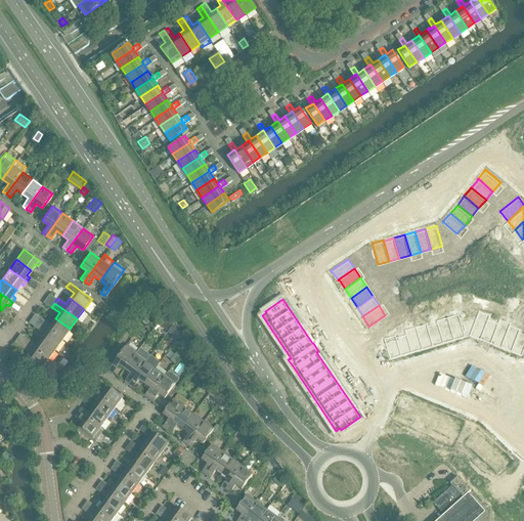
[(145,308),(138,318),(142,321),(145,323),(153,313),(145,308)]
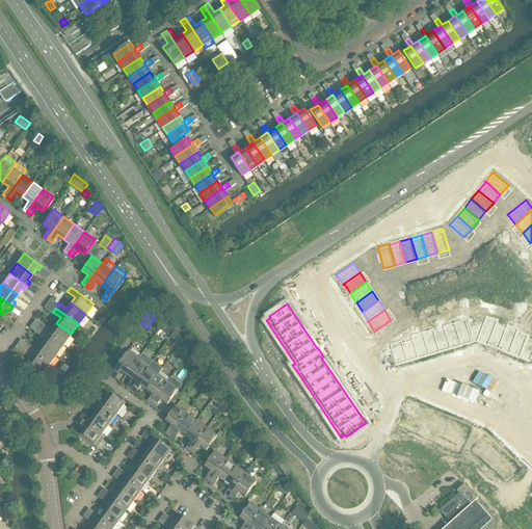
[(484,318),(476,339),(487,343),(495,323),(484,318)]
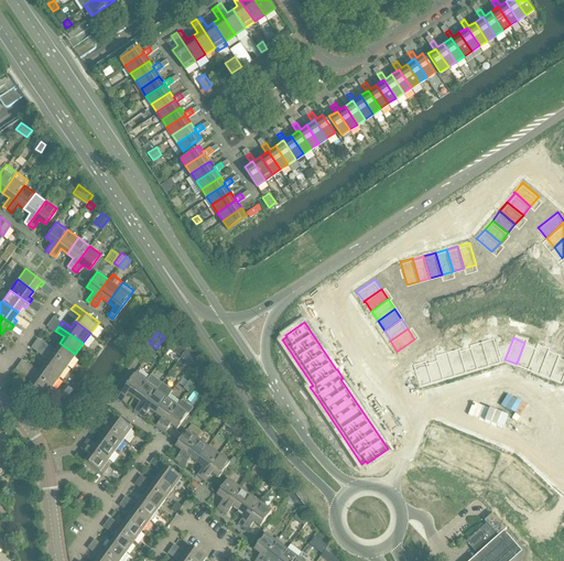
[(495,341),(483,345),(488,364),(500,360),(495,341)]
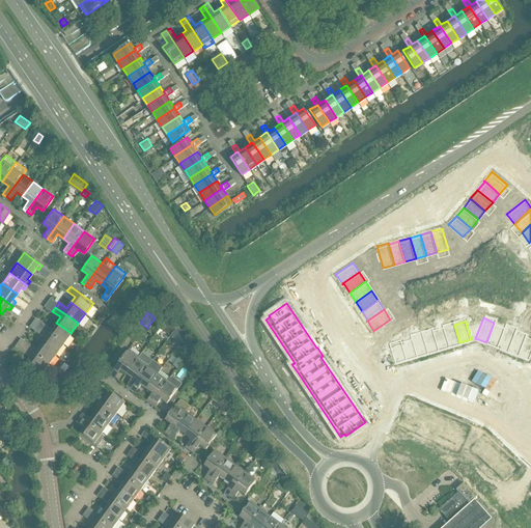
[(63,343),(71,333),(56,323),(52,328),(44,323),(40,327),(63,343)]
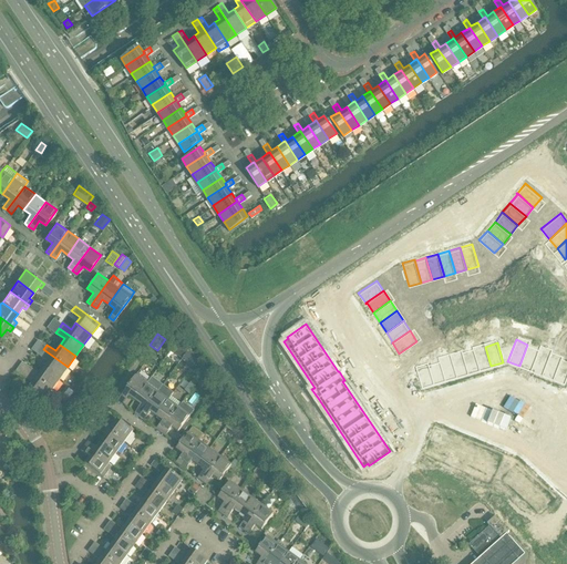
[(527,345),(519,366),(531,370),(538,348),(527,345)]
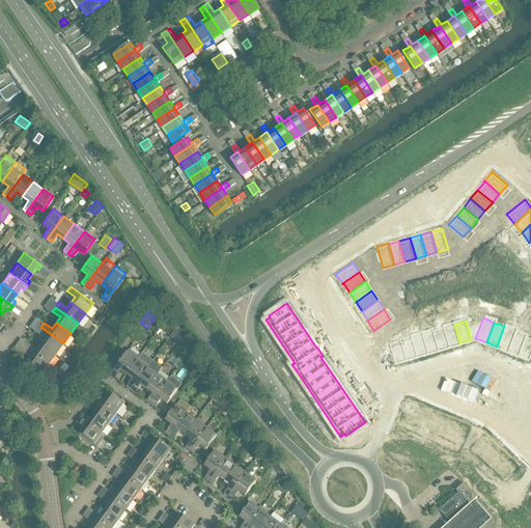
[(454,325),(444,328),(449,345),(459,342),(454,325)]
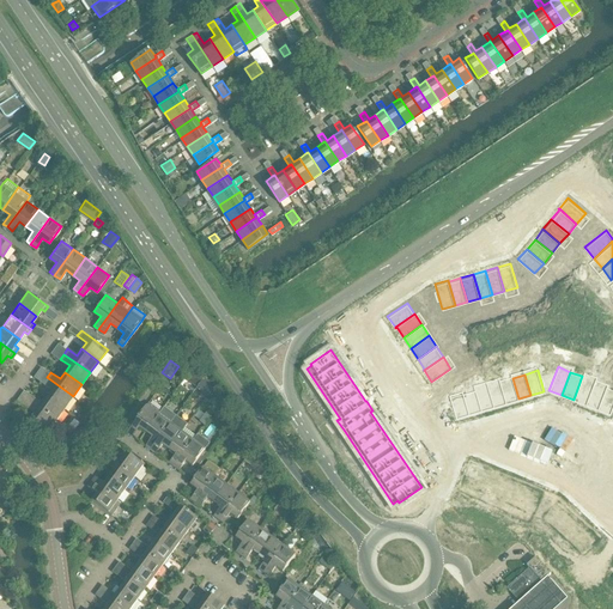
[(582,376),(574,400),(586,405),(594,381),(582,376)]
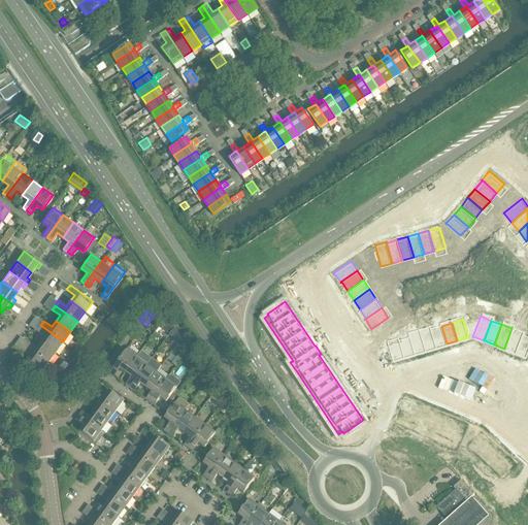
[(56,352),(63,341),(40,325),(37,329),(45,335),(41,340),(56,352)]
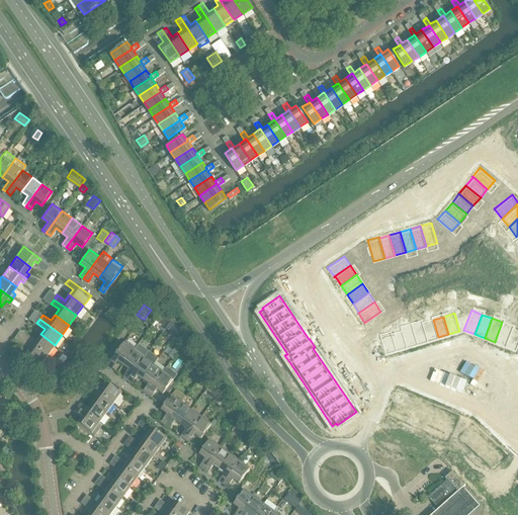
[(433,320),(422,323),(428,340),(438,337),(433,320)]
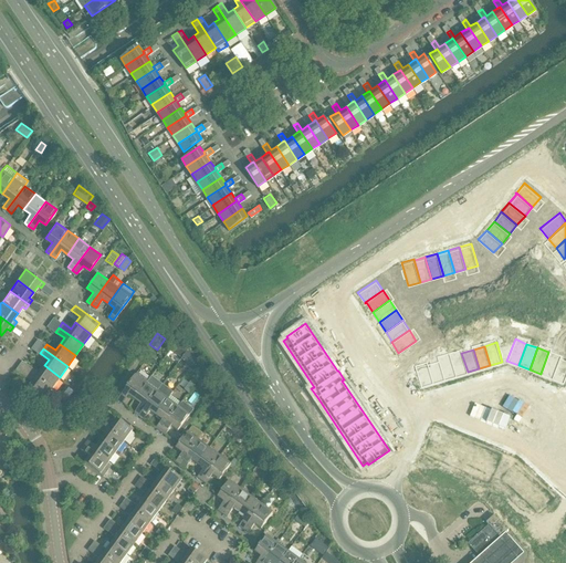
[(548,352),(541,374),(552,378),(561,356),(548,352)]
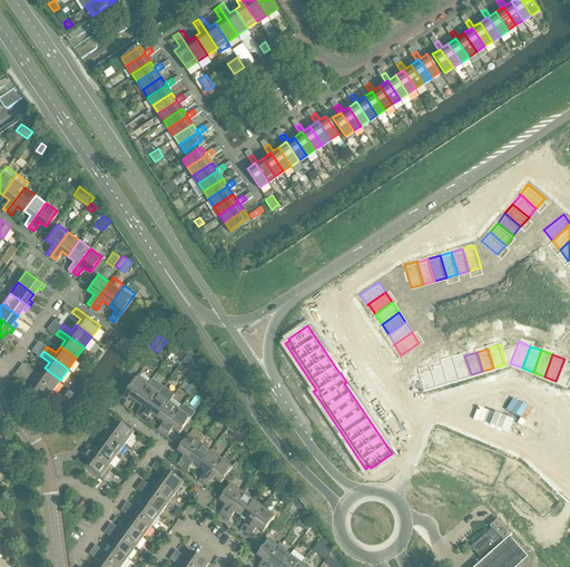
[(464,355),(453,359),(459,378),(471,374),(464,355)]
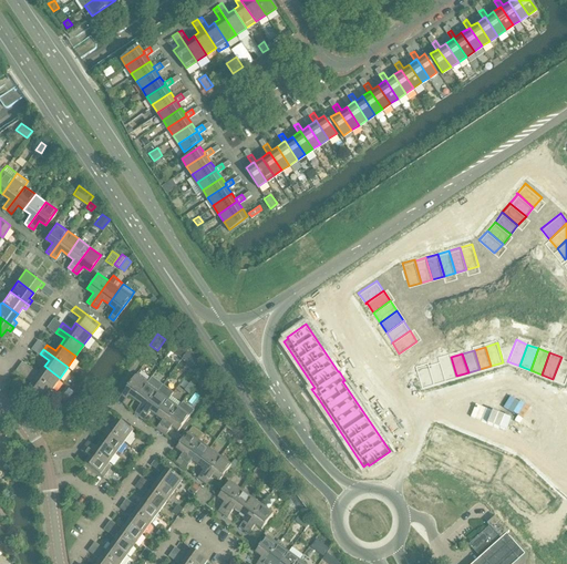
[(451,357),(440,360),(445,380),(456,376),(451,357)]
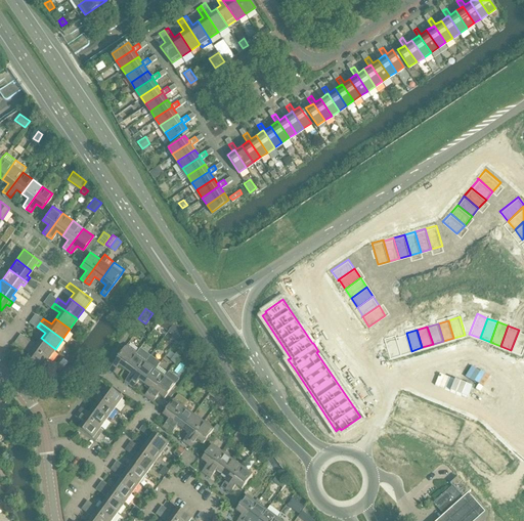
[(523,332),(519,330),(511,350),(522,354),(523,347),(523,332)]
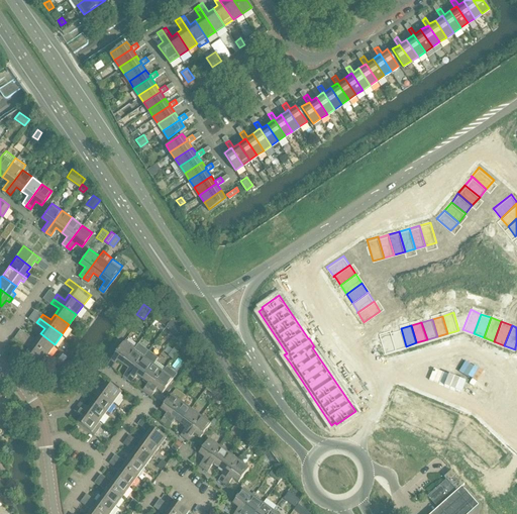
[(401,328),(390,331),(395,349),(406,346),(401,328)]
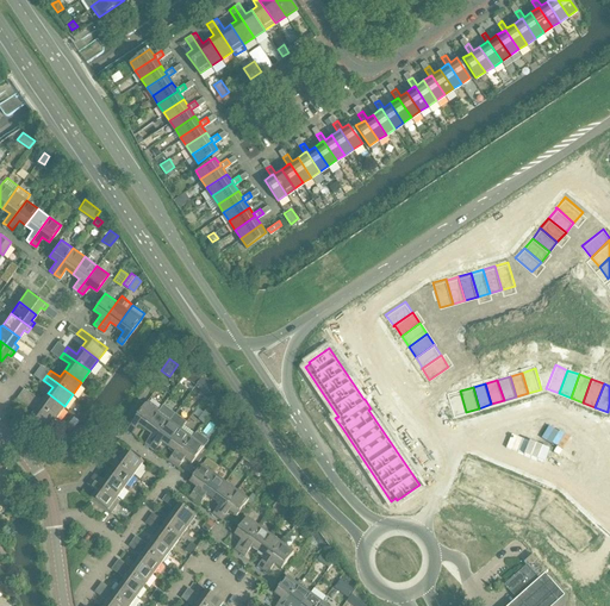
[(460,391),(447,394),(449,401),(452,408),(454,416),(466,412),(460,391)]
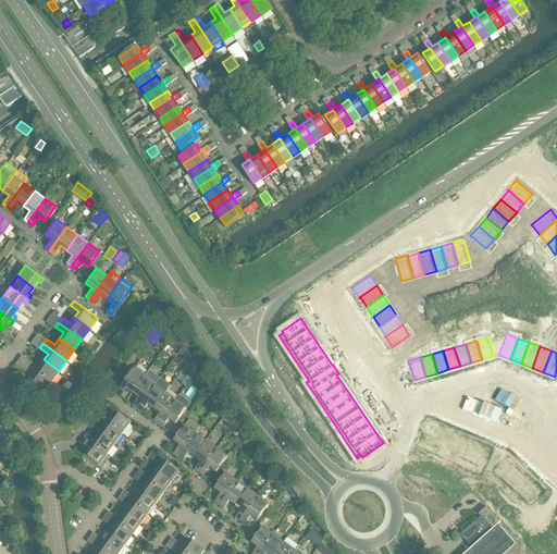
[(31,359),(27,364),(50,381),(59,371),(44,359),(39,366),(31,359)]
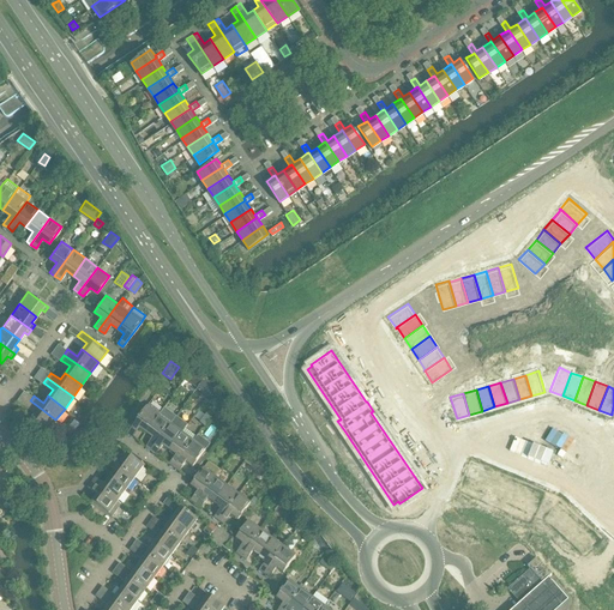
[(47,432),(55,420),(30,400),(26,405),(36,412),(30,420),(47,432)]
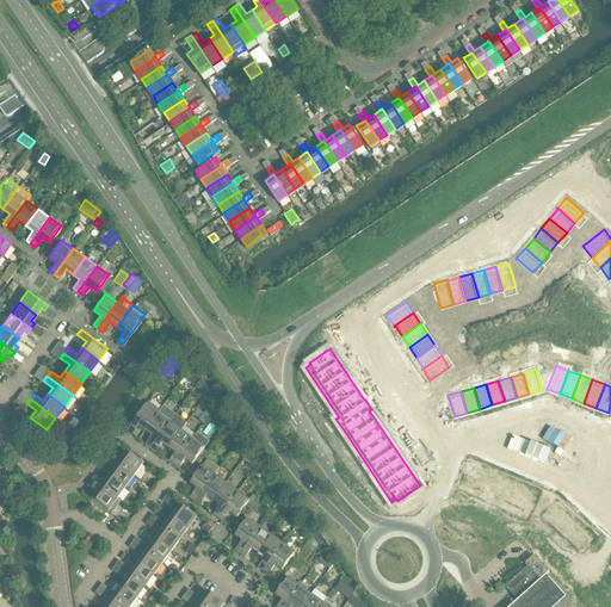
[(144,428),(158,412),(160,408),(148,400),(127,428),(131,433),(139,423),(144,428)]
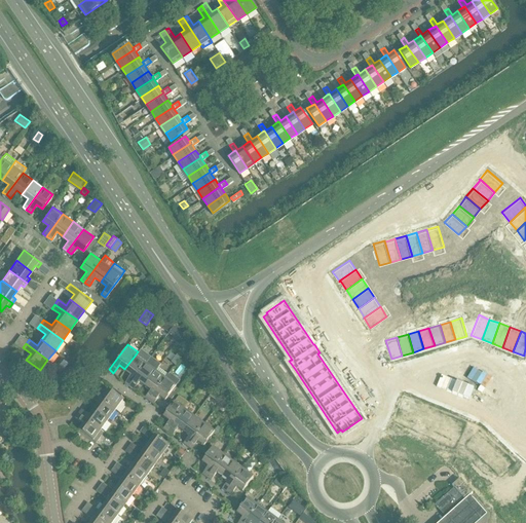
[(196,352),(191,359),(195,362),(200,356),(196,352)]
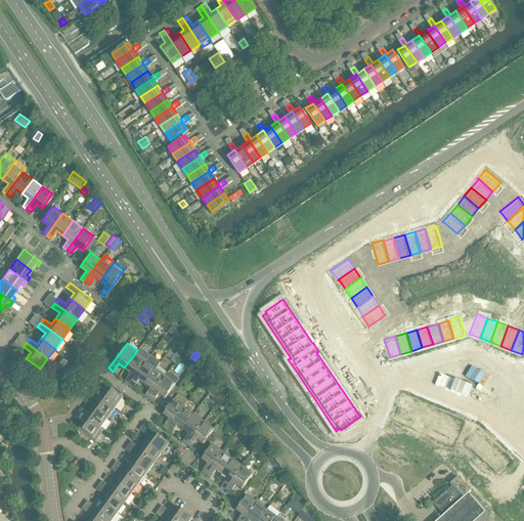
[(129,383),(144,360),(135,353),(124,367),(130,372),(124,380),(129,383)]
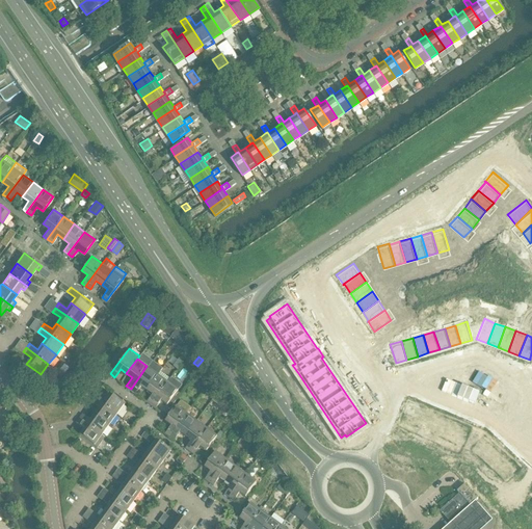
[(147,388),(157,373),(160,369),(162,366),(153,359),(147,366),(131,389),(135,392),(140,384),(147,388)]
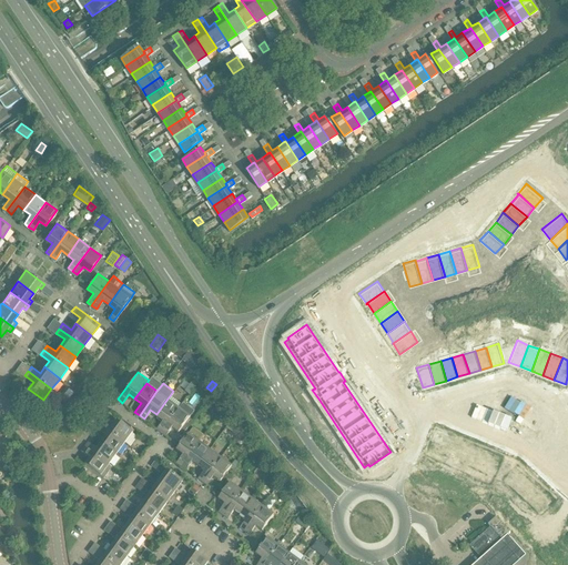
[(171,394),(168,399),(156,414),(162,419),(156,427),(161,431),(179,406),(182,402),(171,394)]
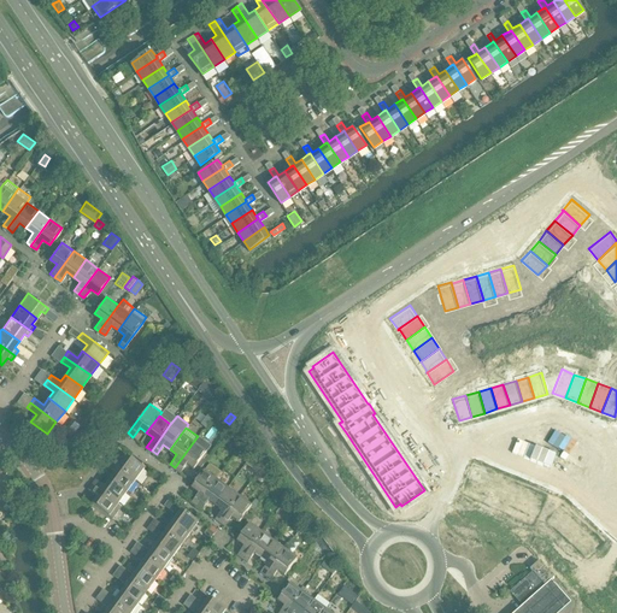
[(211,443),(199,435),(198,436),(194,441),(175,467),(180,471),(187,461),(194,467),(211,443)]
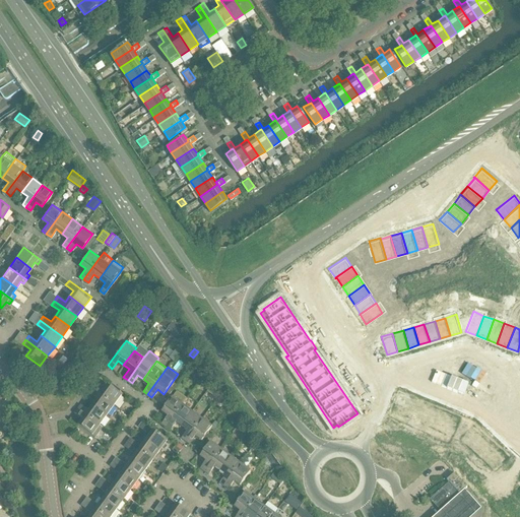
[(103,389),(94,383),(91,387),(114,403),(121,393),(107,383),(103,389)]
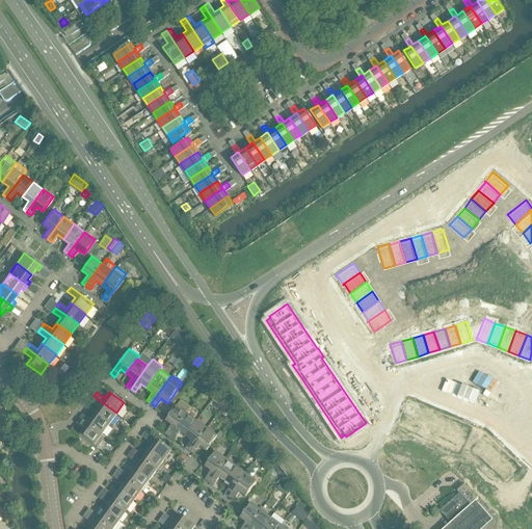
[(95,412),(109,423),(116,413),(94,396),(90,400),(99,406),(95,412)]
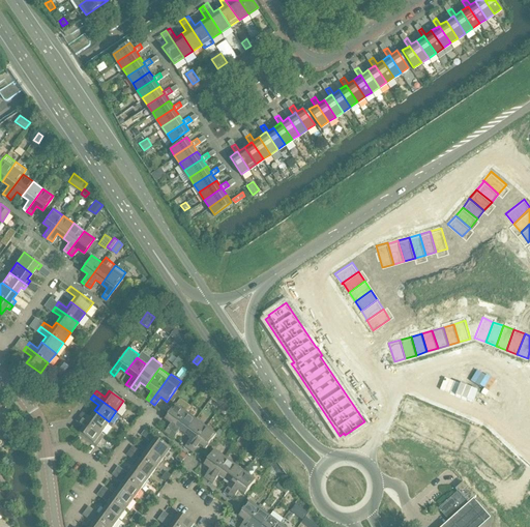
[(402,410),(399,417),(410,422),(418,402),(407,398),(405,403),(402,410)]
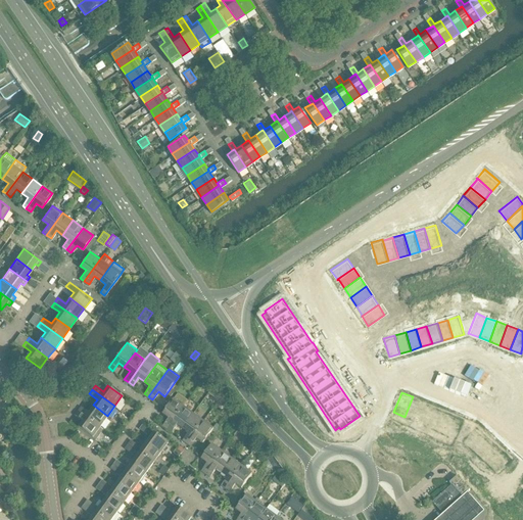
[(0,415),(4,419),(11,409),(3,403),(7,397),(1,393),(0,395),(0,415)]
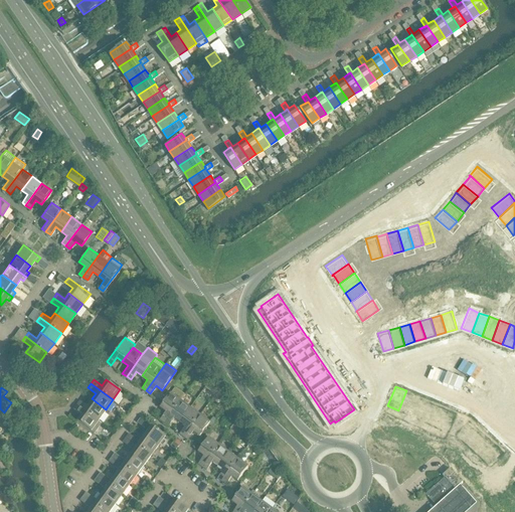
[(406,390),(398,410),(408,414),(416,394),(406,390)]
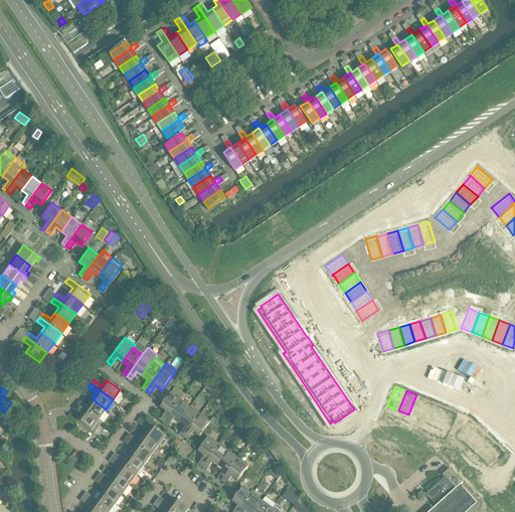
[(164,420),(180,398),(170,391),(160,405),(166,409),(160,417),(164,420)]
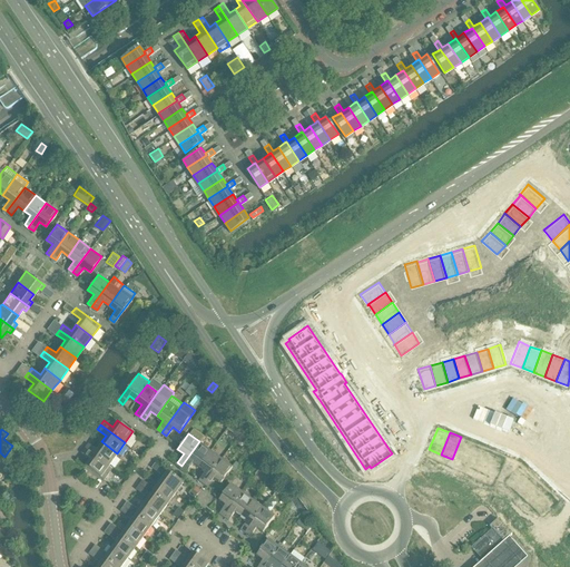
[(461,437),(452,459),(462,463),(471,442),(461,437)]
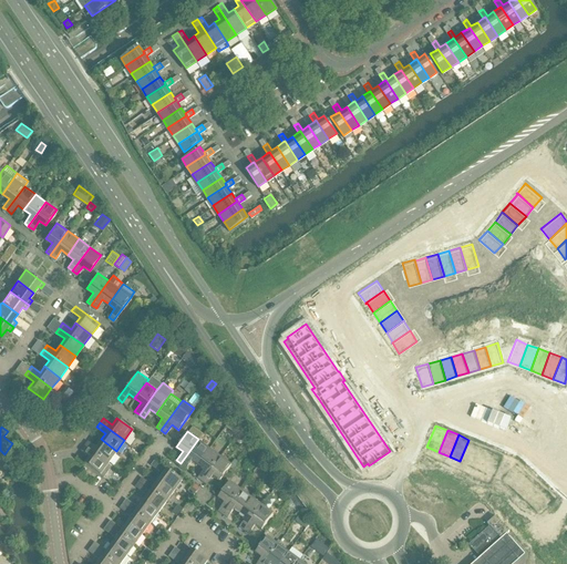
[(116,451),(101,439),(95,445),(88,439),(84,443),(109,461),(116,451)]
